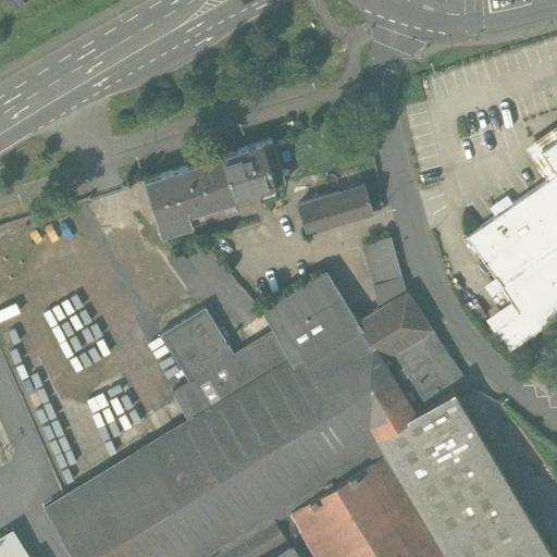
[(556,175),(465,238),(517,312),(492,330),(507,353),(556,318),(556,139),(539,151),(556,175)]
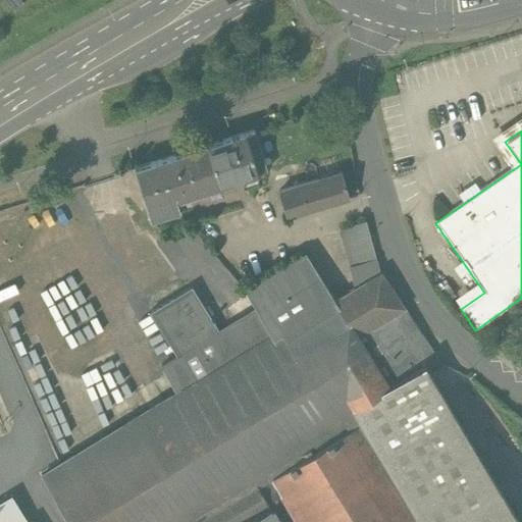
[(266,172),(254,134),(209,148),(222,187),(232,184),(235,189),(242,187),(240,180),(266,172)]
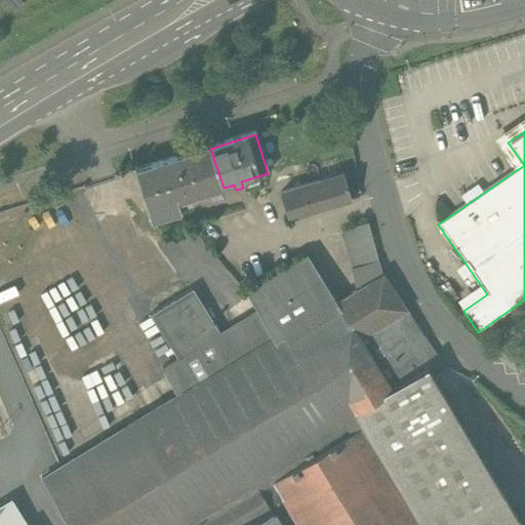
[(224,188),(210,149),(135,173),(151,221),(179,212),(176,203),(224,188)]
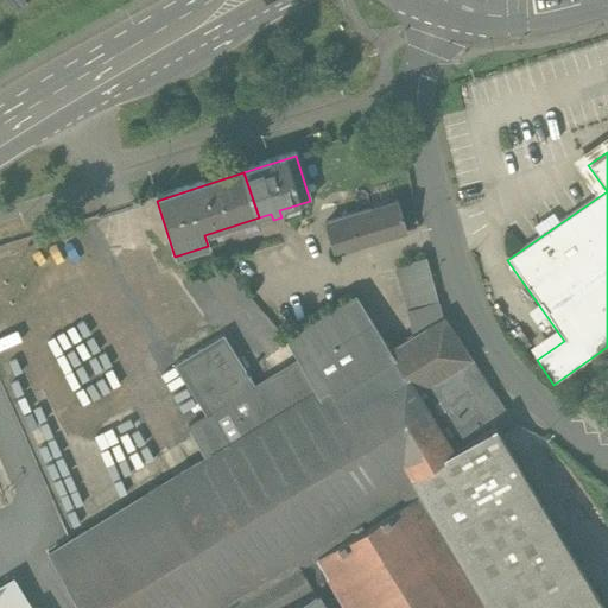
[(342,207),(321,214),(334,255),(406,233),(397,203),(394,204),(390,190),(366,198),(365,194),(341,202),(342,207)]
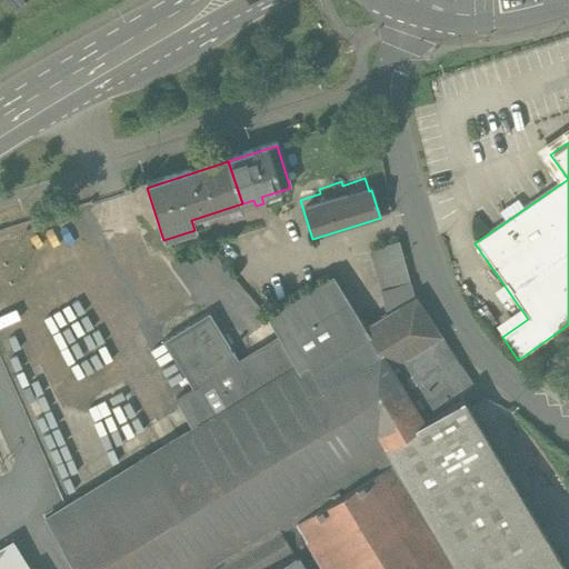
[(389,313),(416,298),(413,298),(398,242),(371,249),(389,313)]
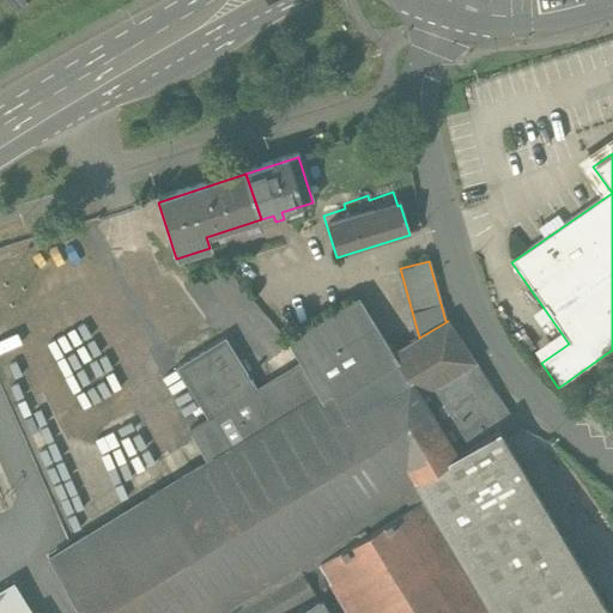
[(608,612),(499,437),(496,431),(455,456),(393,354),(359,301),(289,344),(301,363),(258,389),(226,339),(178,369),(211,420),(190,434),(210,463),(48,563),(79,612),(608,612)]
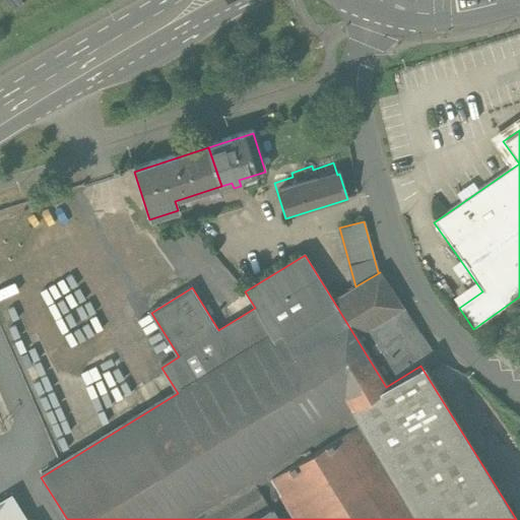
[(420,366),(424,371),(437,363),(380,272),(355,286),(333,301),(386,387),(420,366)]
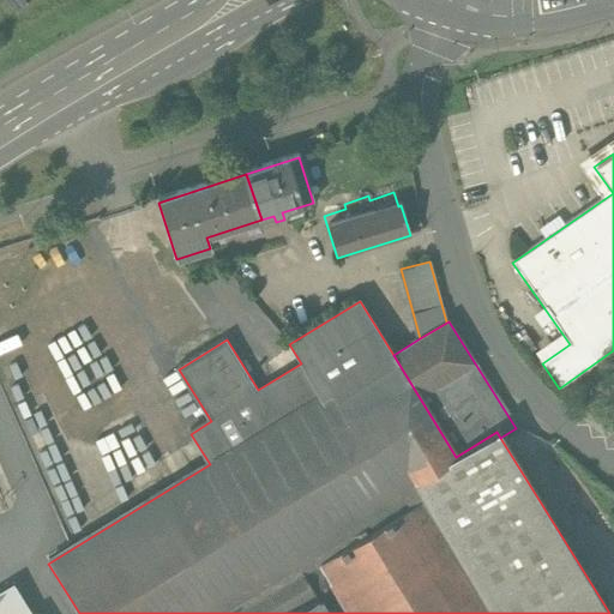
[(0,613),(30,613),(13,585),(0,593),(0,613)]
